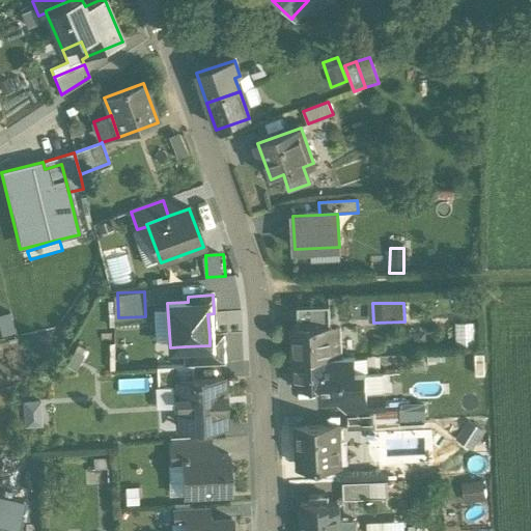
[(328,305),(296,307),(297,327),(329,325),(328,305)]
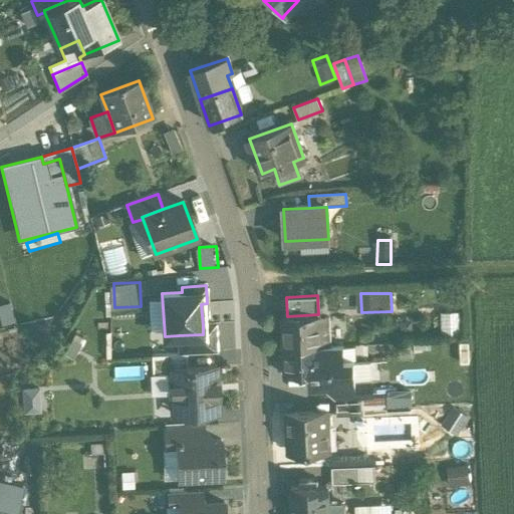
[(460,312),(440,313),(441,337),(461,336),(460,312)]
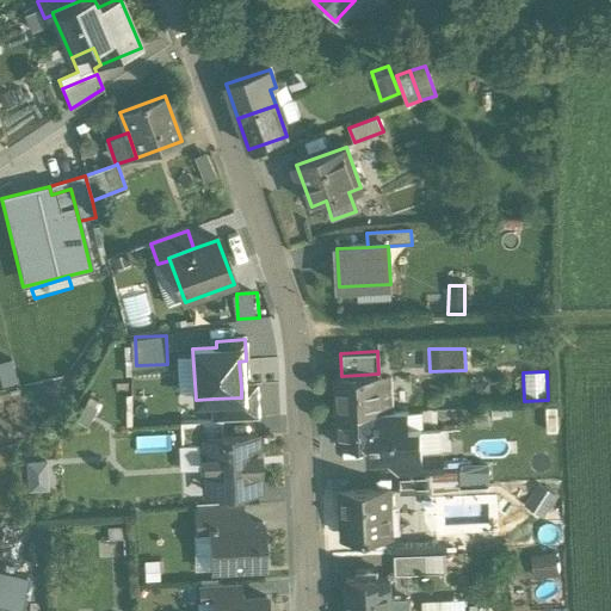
[(341,376),(335,376),(338,413),(381,412),(378,374),(341,376)]
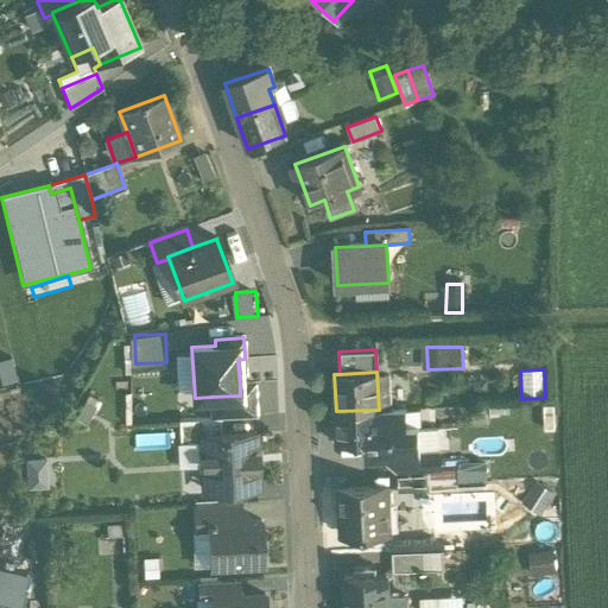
[(240,396),(211,397),(213,418),(221,418),(255,416),(253,384),(240,385),(240,396)]
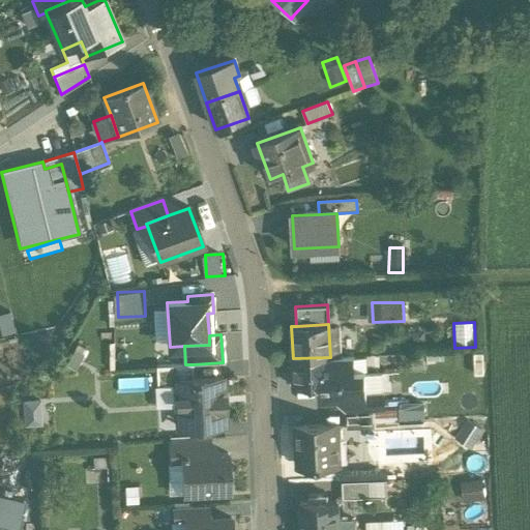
[(353,356),(330,357),(331,373),(353,372),(353,356)]
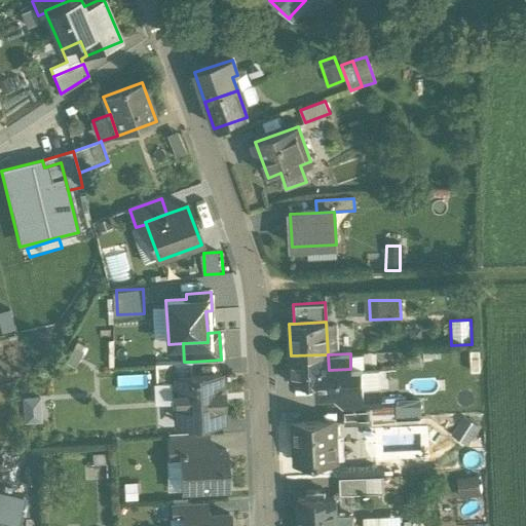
[(328,354),(291,355),(291,383),(309,382),(329,381),(329,370),(328,354)]
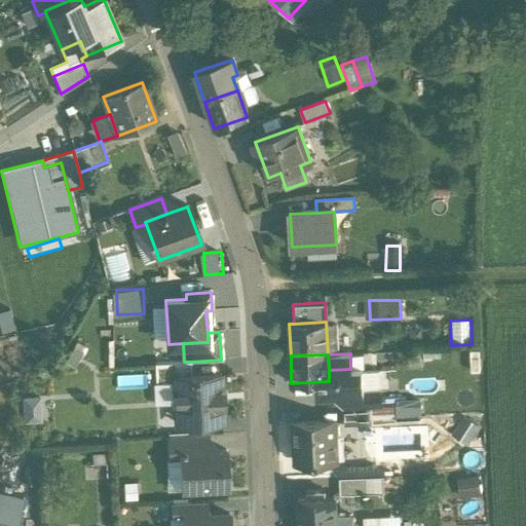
[(184,362),(154,364),(155,384),(176,383),(175,377),(192,376),(191,362),(184,362)]
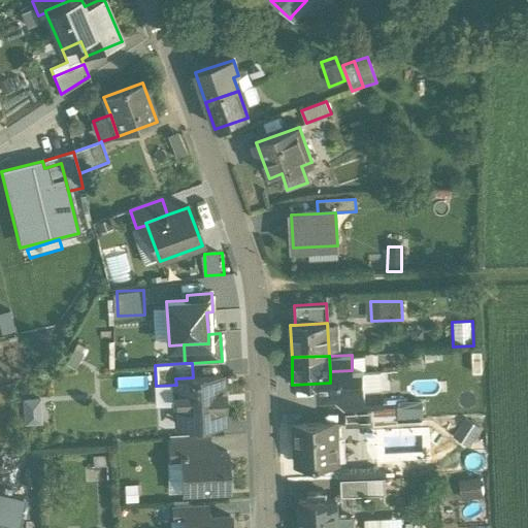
[(193,377),(175,378),(176,385),(177,405),(185,405),(186,425),(223,423),(222,406),(224,406),(223,392),(221,393),(221,376),(193,377)]
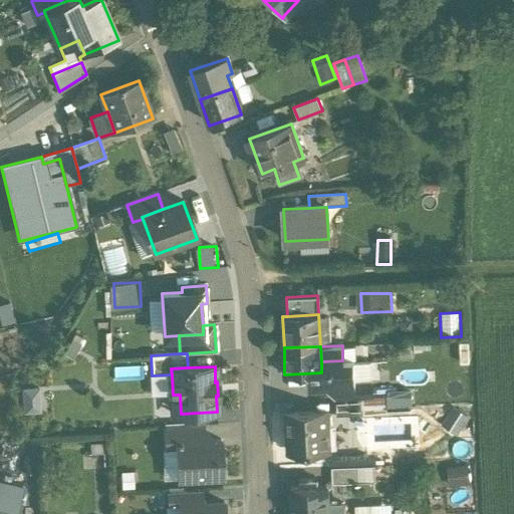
[(321,372),(302,373),(302,386),(322,384),(321,372)]
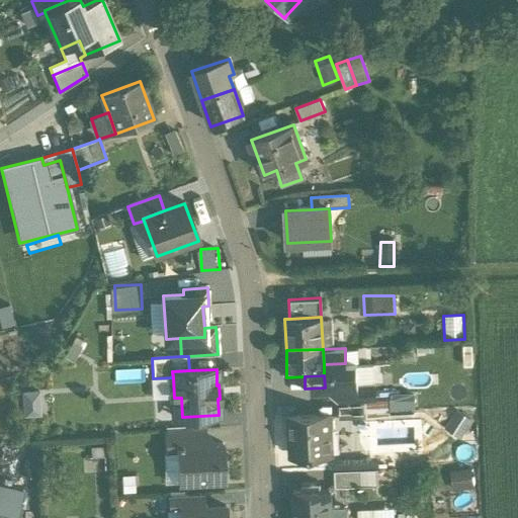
[(363,385),(347,386),(347,401),(363,400),(363,385)]
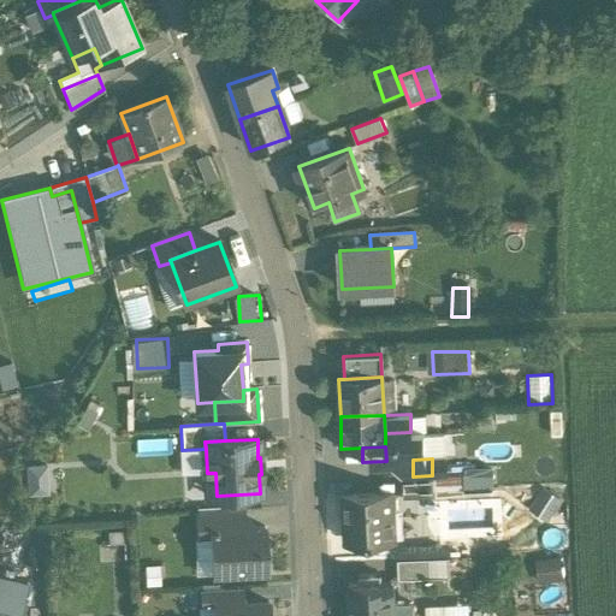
[(386,461),(362,462),(363,479),(402,477),(413,477),(413,460),(386,461)]
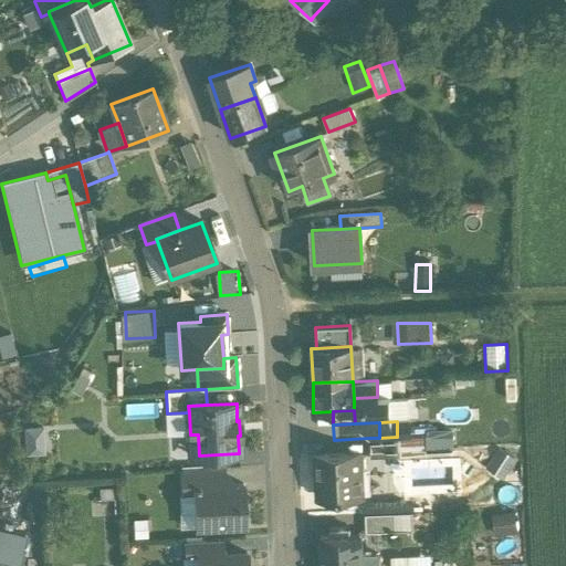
[(48,452),(46,423),(28,425),(29,453),(48,452)]
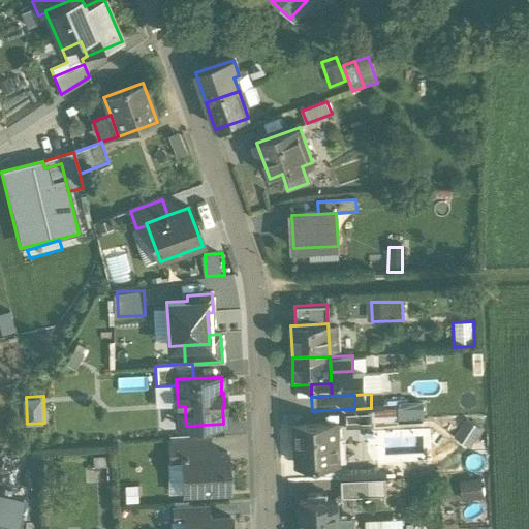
[(403,416),(429,415),(428,398),(402,400),(403,416)]
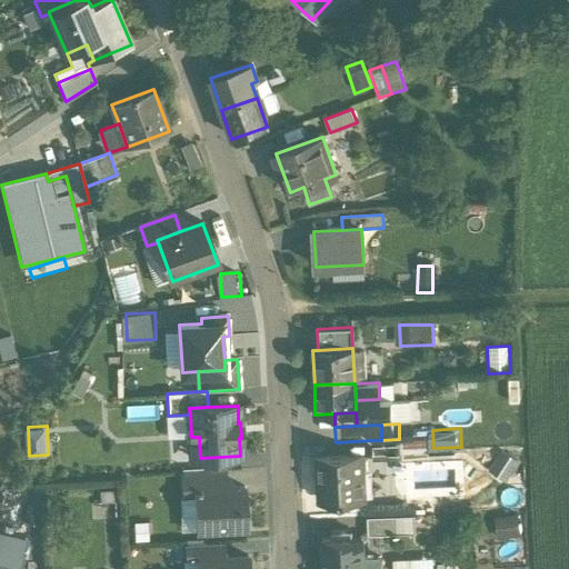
[(428,437),(400,439),(401,457),(429,456),(428,437)]
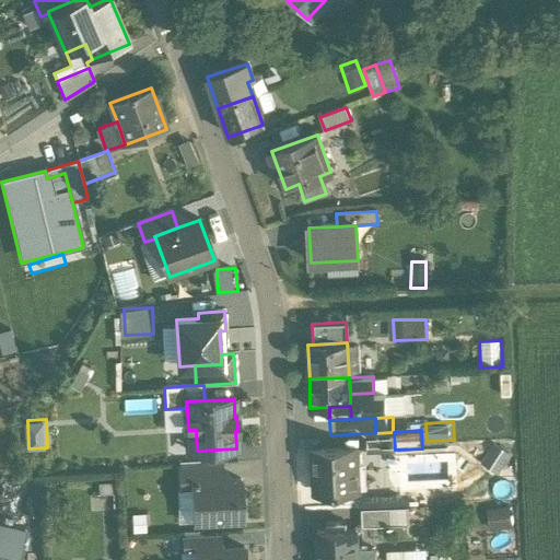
[(375,433),(365,433),(366,451),(395,450),(394,432),(375,433)]
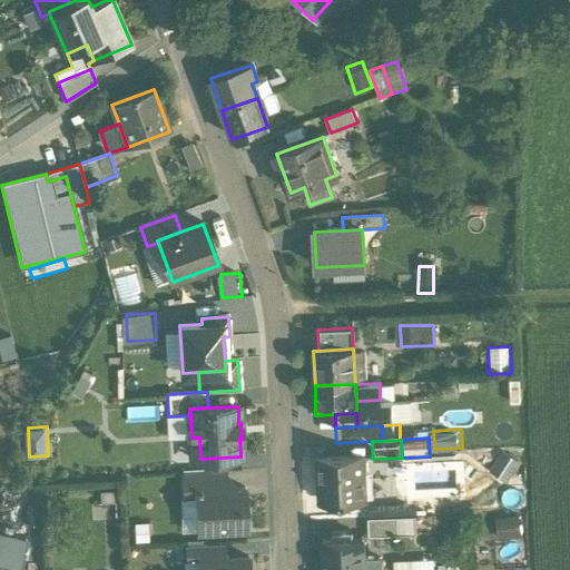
[(520,463),(503,453),(491,472),(508,483),(520,463)]
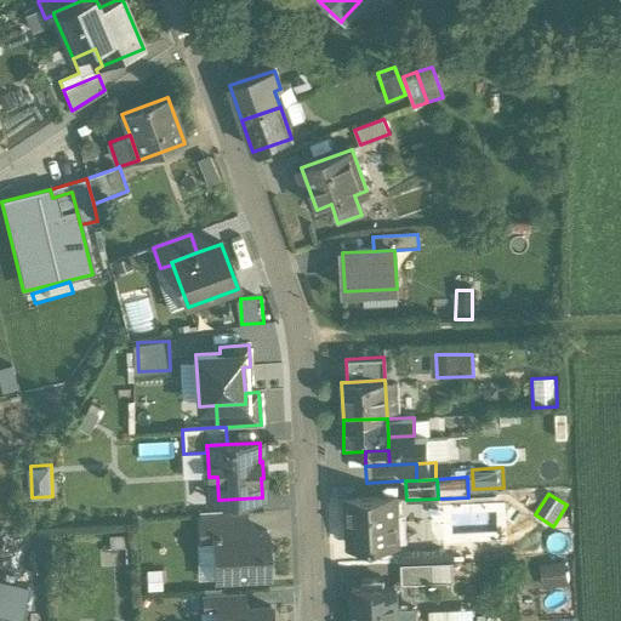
[(394,497),(348,499),(349,519),(347,519),(348,543),(370,542),(370,545),(396,543),(394,497)]
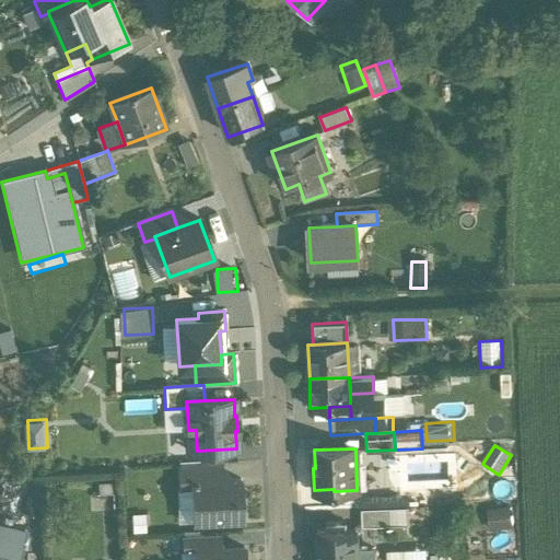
[(220,463),(181,465),(182,489),(193,489),(191,480),(220,479),(220,463)]
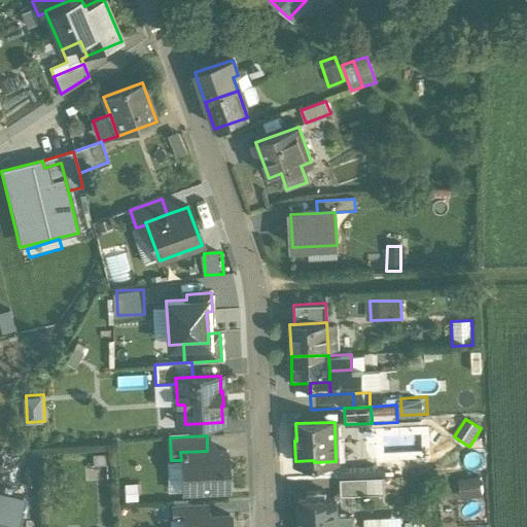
[(207,451),(180,452),(181,460),(182,490),(227,488),(225,450),(207,451)]
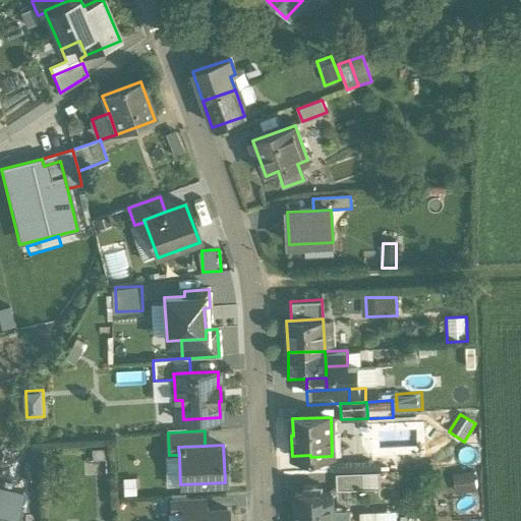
[(360,471),(336,472),(337,489),(361,488),(360,471)]
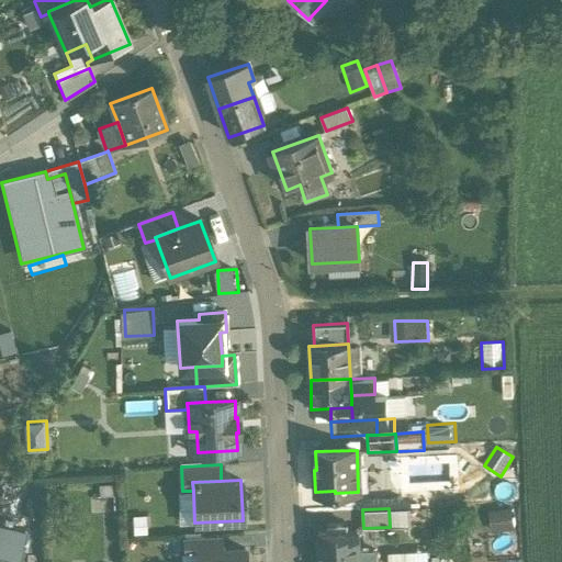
[(389,508),(390,527),(411,526),(409,508),(389,508)]
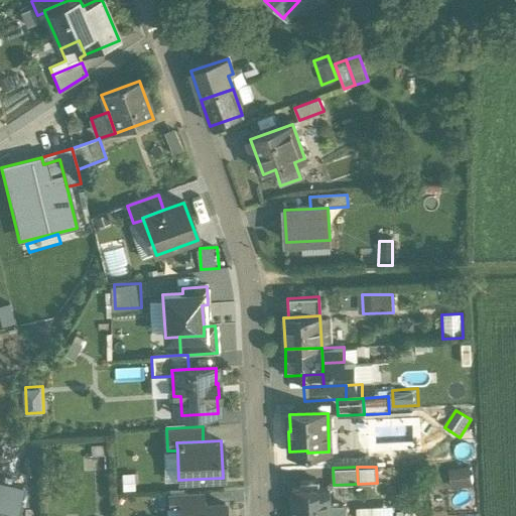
[(469,468),(448,471),(452,492),(472,489),(469,468)]
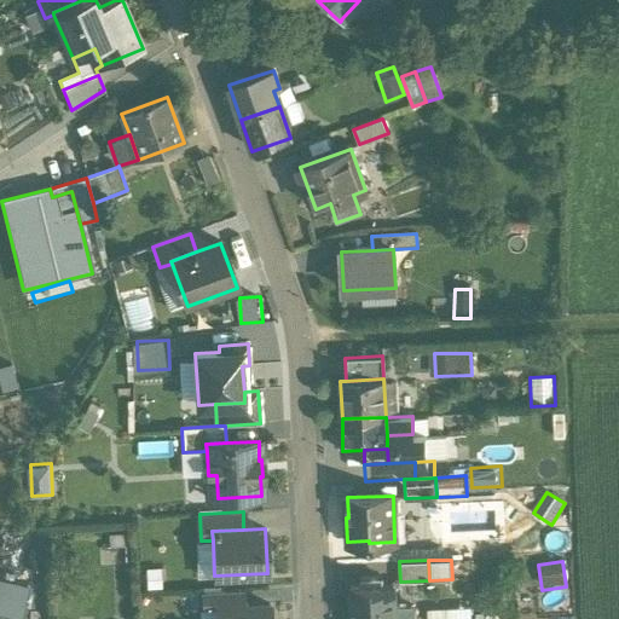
[(0,609),(28,611),(30,578),(0,576),(0,609)]
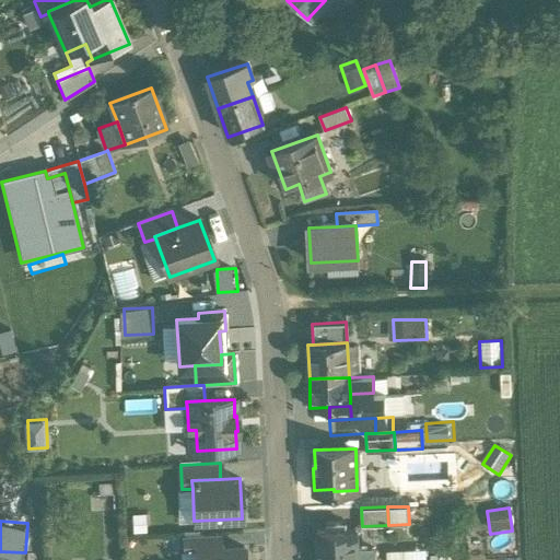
[(358,559),(357,527),(346,528),(346,522),(330,522),(330,528),(316,529),(317,559),(358,559)]
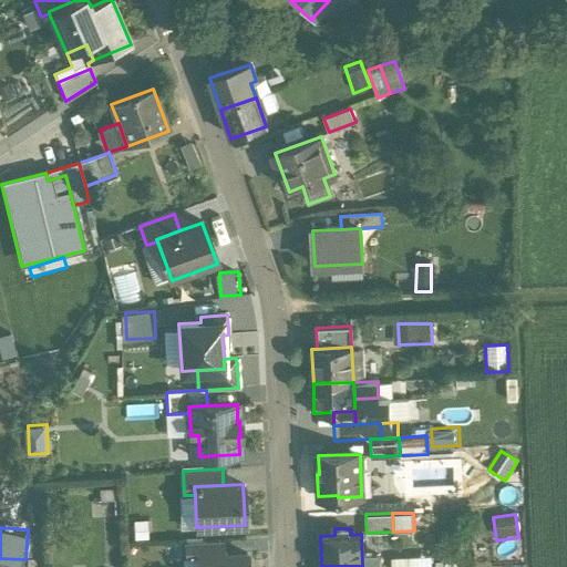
[(222,539),(186,542),(187,557),(198,557),(198,555),(223,554),(222,539)]
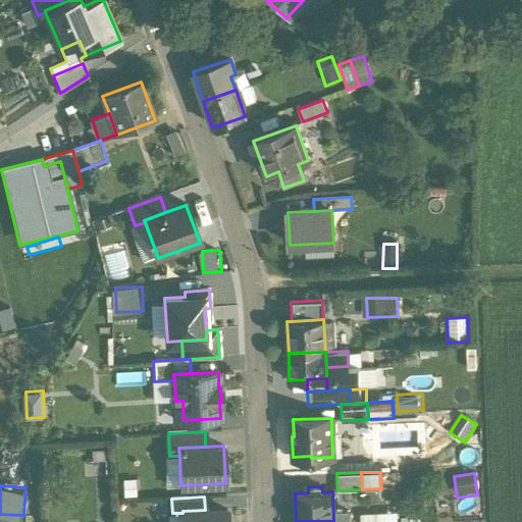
[(205,510),(183,511),(183,513),(183,521),(227,521),(226,509),(205,510)]
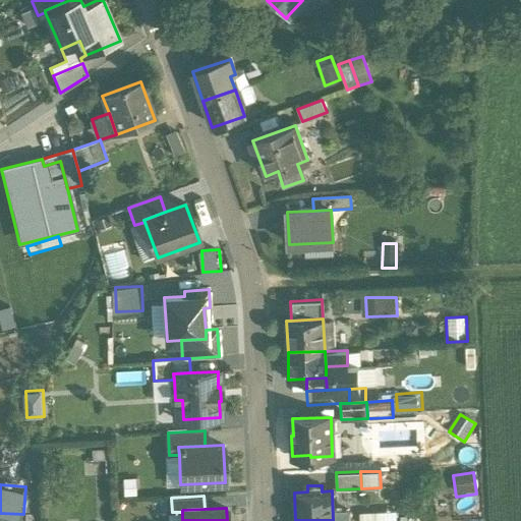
[(373,520),(373,512),(359,512),(359,520),(373,520)]
